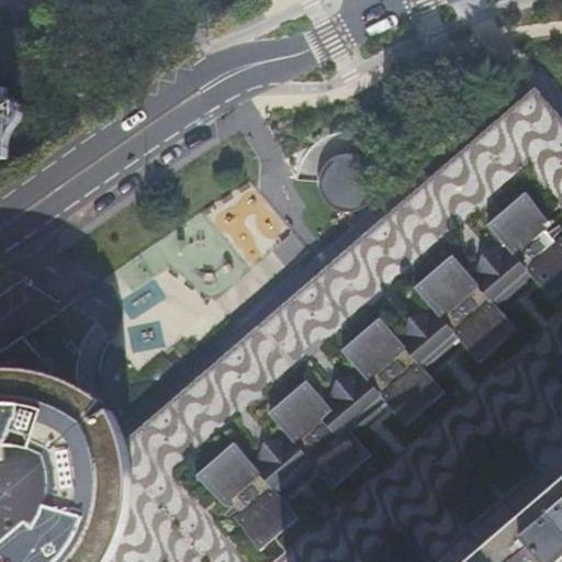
[(486,561),(561,497),(561,116),(536,87),(131,436),(133,468),(132,497),(127,527),(111,561),(486,561)]
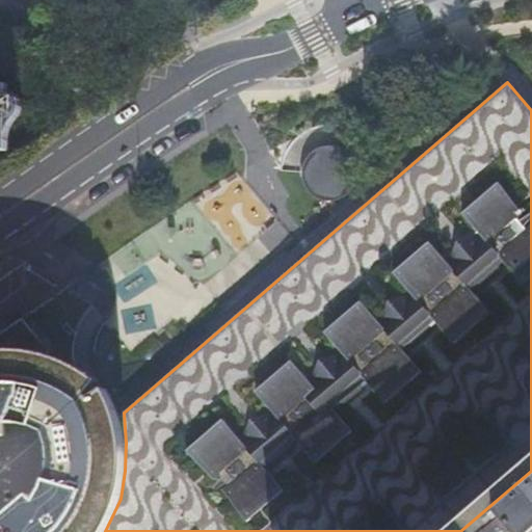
[(0,149),(11,149),(12,85),(0,85),(0,149)]
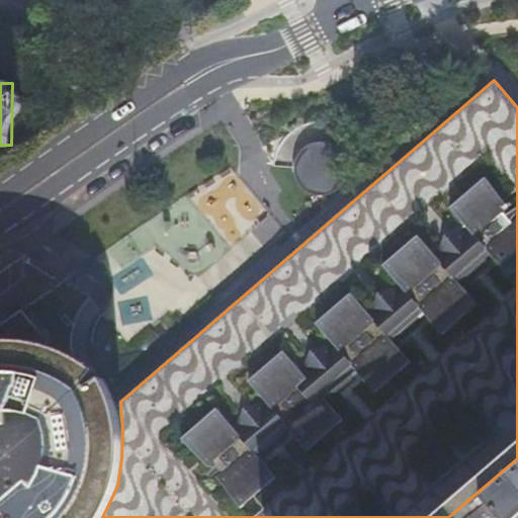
[(310,183),(316,189),(325,190),(332,188),(338,185),(343,179),(346,172),(346,165),(344,157),(339,151),(332,146),(325,145),(318,145),(310,149),(305,154),(300,162),(300,169),(301,175),(310,183)]
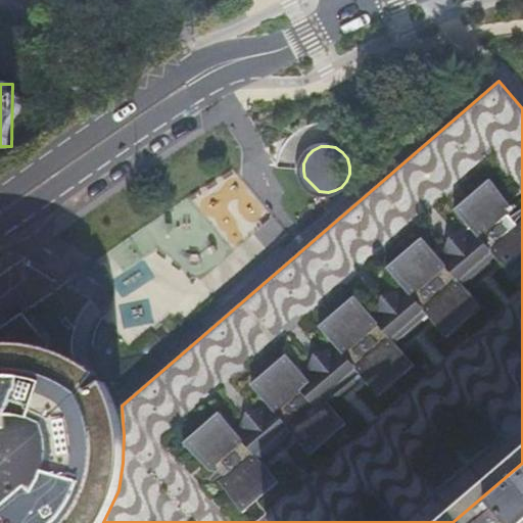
[(0,347),(7,346),(41,347),(46,334),(21,306),(0,321),(0,347)]
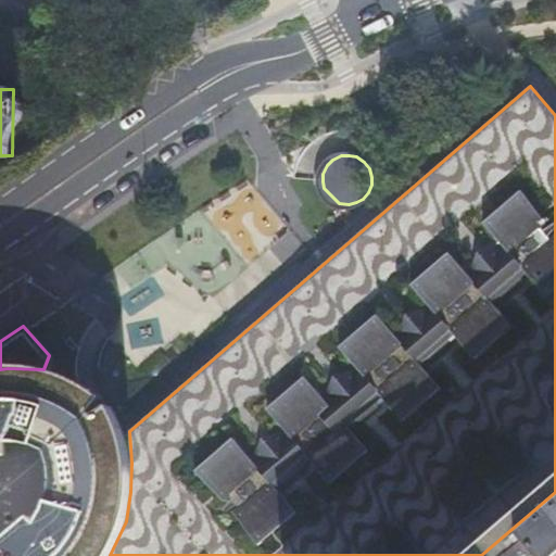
[(87,383),(67,375),(43,369),(8,368),(0,369),(0,555),(110,555),(126,521),(130,492),(131,463),(129,431),(126,425),(121,414),(114,404),(100,412),(97,409),(105,395),(87,383)]
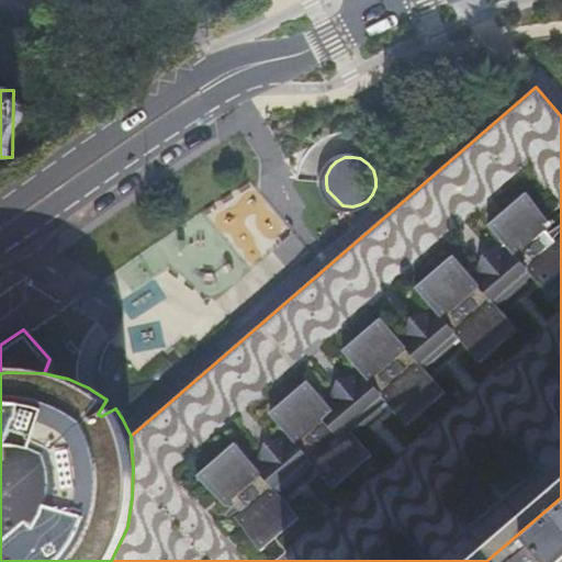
[(561,561),(561,497),(486,561),(561,561)]
